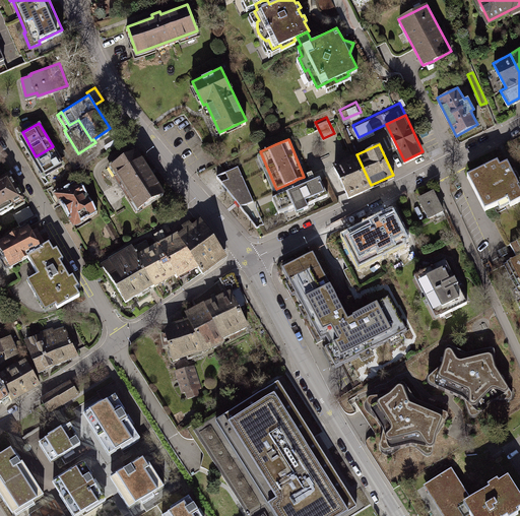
[(53,146),(36,156),(45,171),(62,160),(53,146)]
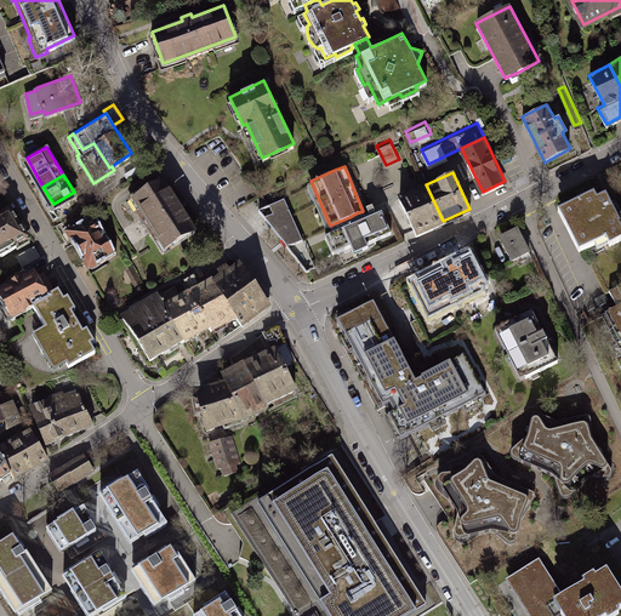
[(163,177),(130,198),(163,249),(195,228),(163,177)]
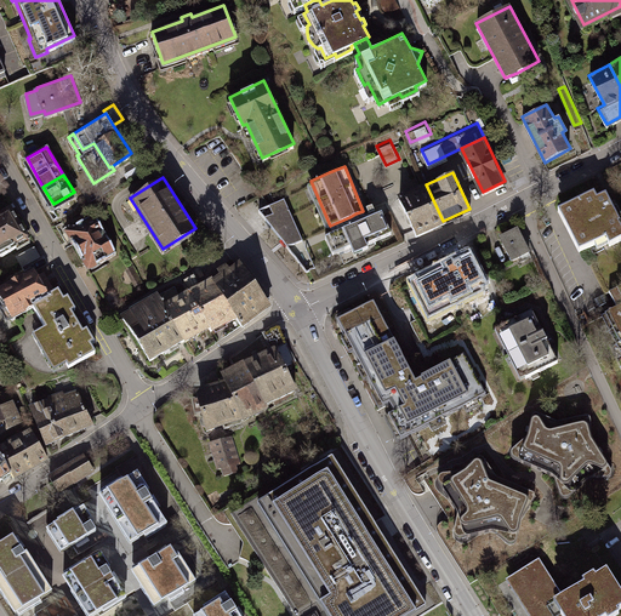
[(443,221),(426,184),(399,197),(416,233),(443,221)]
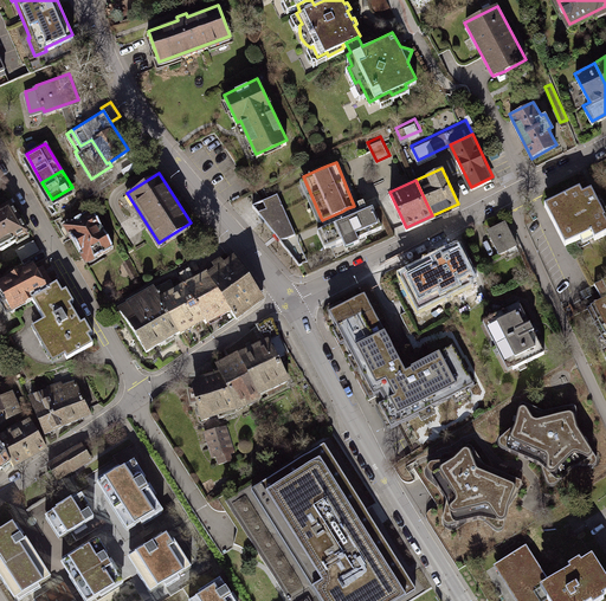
[(580,186),(545,205),(565,243),(580,234),(584,240),(594,236),(605,228),(605,219),(603,213),(601,214),(598,207),(600,206),(591,186),(582,191),(580,186)]
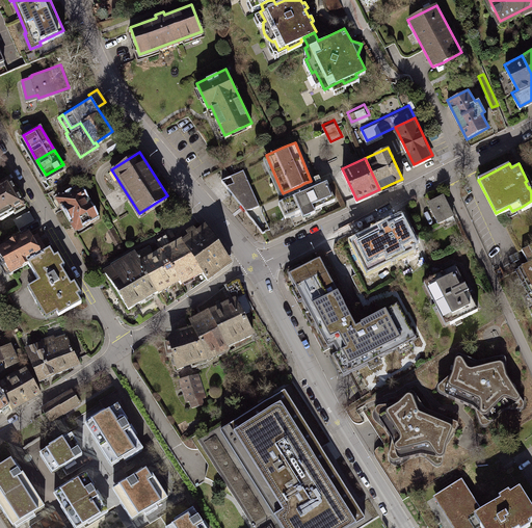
[(243,167),(221,178),(262,230),(270,226),(243,167)]
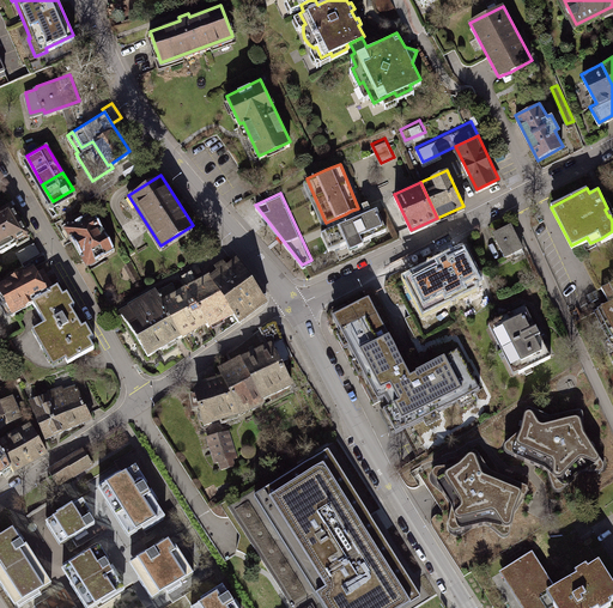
[(0,249),(16,241),(14,238),(28,231),(10,202),(0,207),(0,249)]
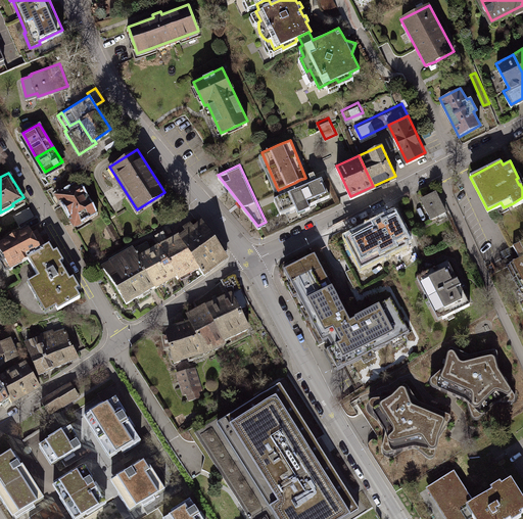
[(322,176),(274,197),(280,211),(295,205),(298,211),(303,209),(310,206),(308,203),(322,197),(329,194),(322,176)]
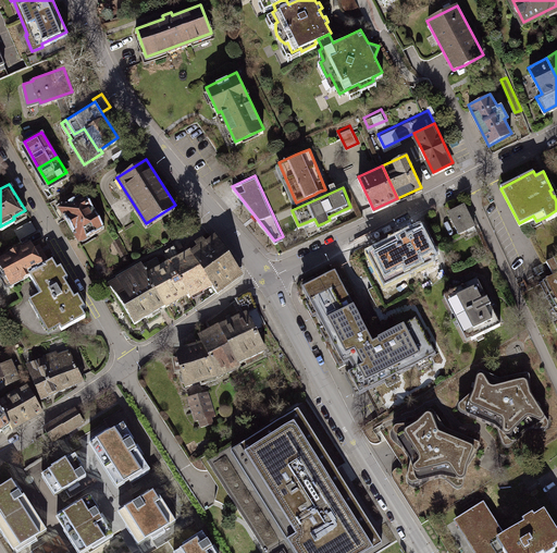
[(104,225),(84,189),(59,205),(79,240),(104,225)]
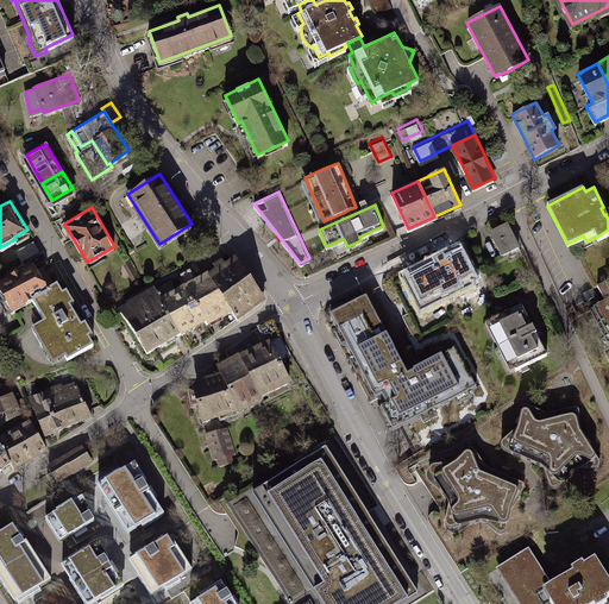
[(508,222),(490,231),(502,255),(520,245),(508,222)]
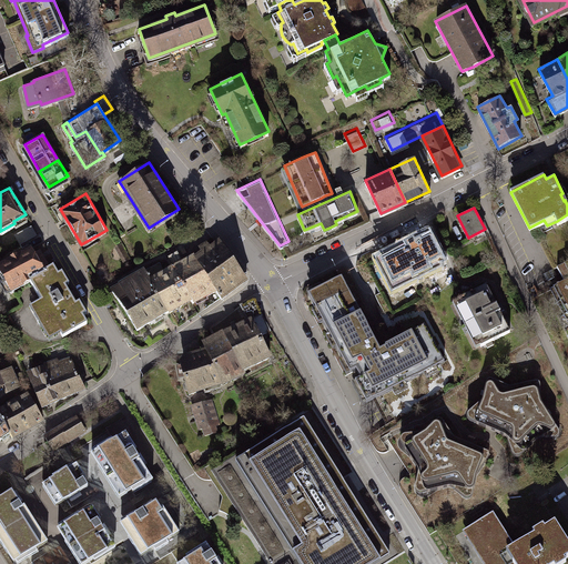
[(30,222),(14,232),(19,240),(36,231),(30,222)]
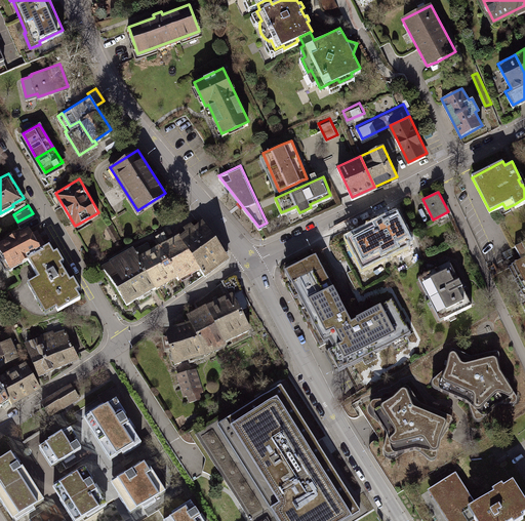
[(374,223),(346,238),(363,267),(368,264),(408,246),(405,242),(409,239),(396,212),(382,218),(379,221),(377,222),(374,223)]
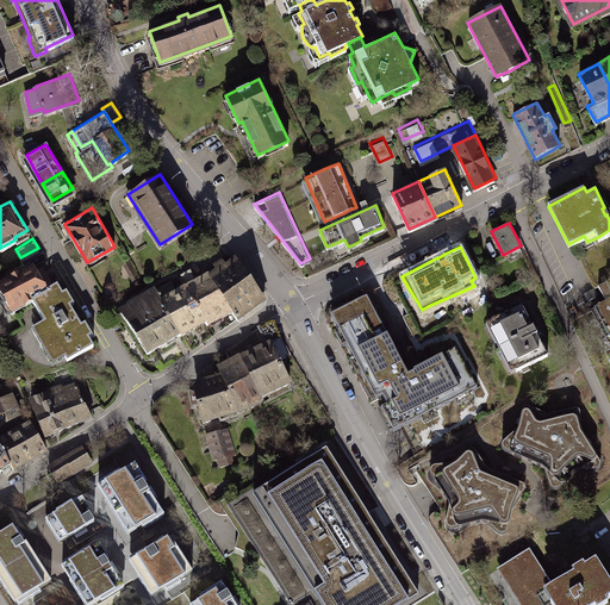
[(38,248),(20,257),(26,267),(32,262),(43,257),(38,248)]
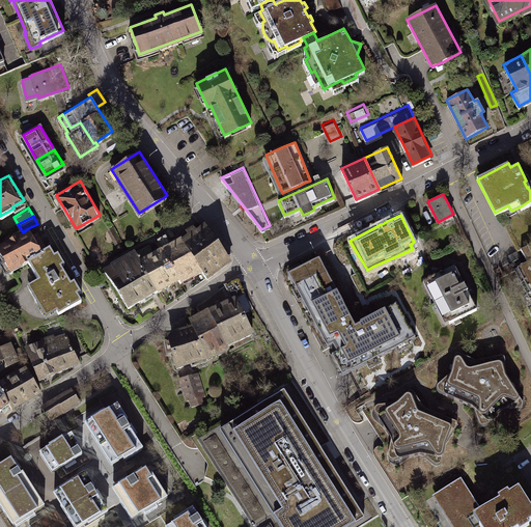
[(114,223),(107,228),(115,243),(122,238),(114,223)]
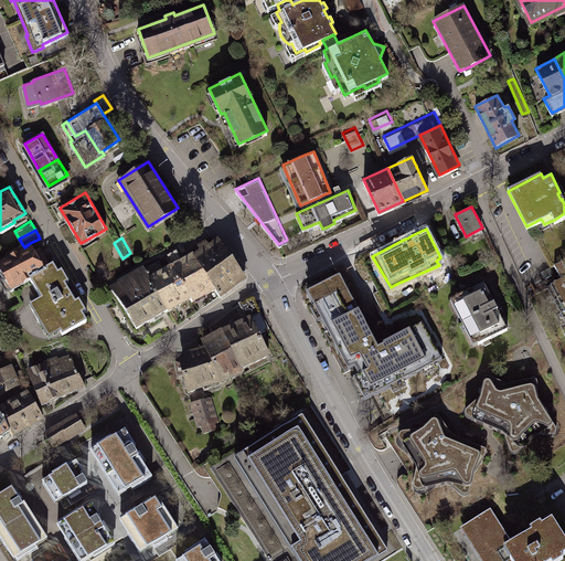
[(212,286),(219,294),(240,277),(242,275),(236,268),(214,237),(193,254),(212,286)]
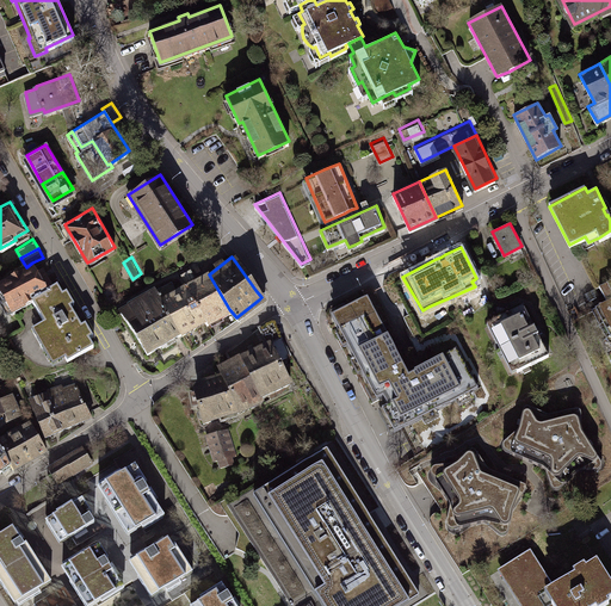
[(205,321),(229,309),(209,274),(201,260),(181,271),(187,282),(184,284),(203,317),(205,321)]
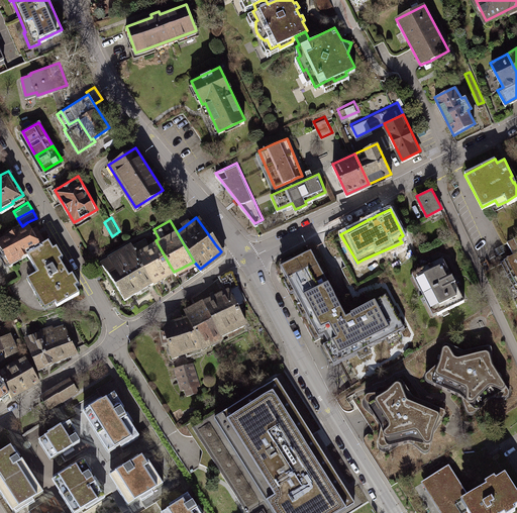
[(30,228),(27,222),(22,226),(0,237),(0,250),(7,265),(24,253),(34,248),(40,244),(47,240),(37,224),(30,228)]
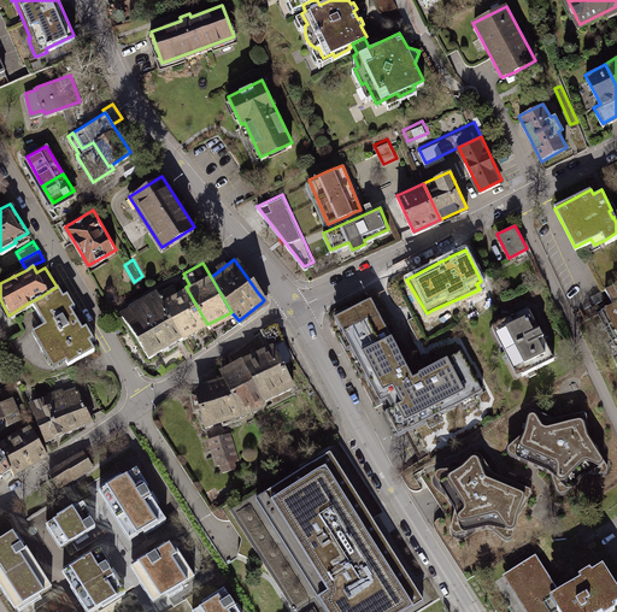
[(182,335),(205,321),(186,287),(176,292),(171,281),(154,289),(181,333),(182,335)]
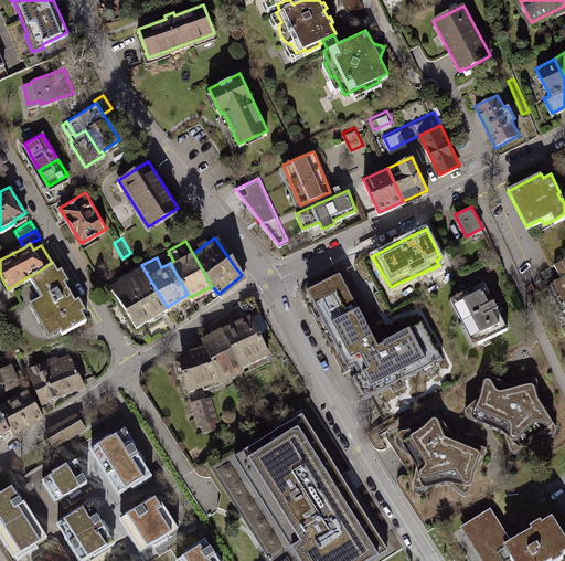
[(564,257),(555,263),(558,270),(556,271),(561,278),(550,284),(564,313),(564,257)]
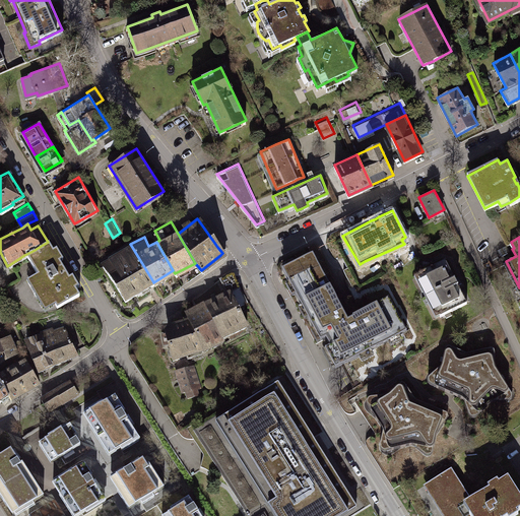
[(35,250),(24,255),(36,273),(25,279),(44,309),(55,302),(57,305),(78,292),(76,287),(80,285),(72,272),(69,274),(60,260),(64,257),(57,245),(52,248),(48,242),(41,246),(35,250)]
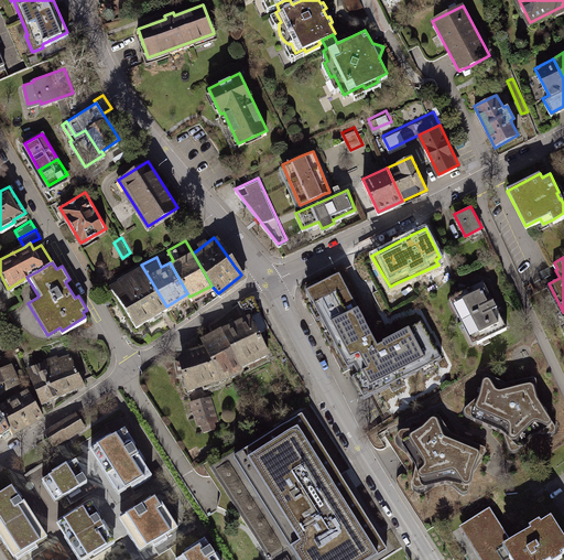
[(141,265),(109,284),(133,324),(165,304),(141,265)]
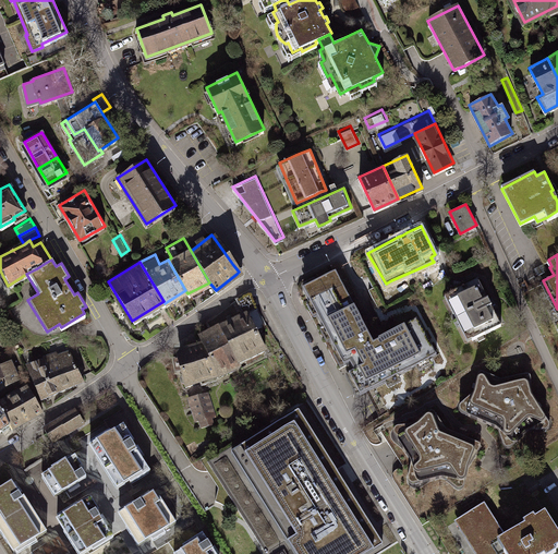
[(335,267),(302,285),(343,362),(349,359),(354,368),(349,371),(360,392),(436,351),(417,314),(404,322),(395,326),(372,338),(360,314),(353,304),(335,267)]
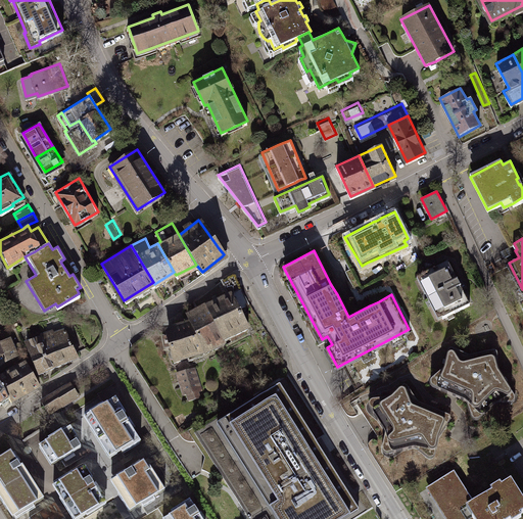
[(447,260),(415,276),(436,319),(438,319),(448,314),(449,317),(456,314),(454,311),(470,301),(461,284),(457,277),(447,260)]
